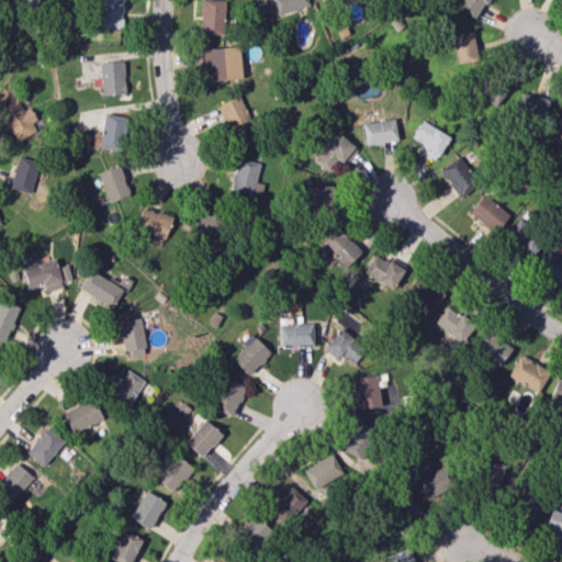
[(98,0),(98,26),(122,27),(122,0),(98,0)]
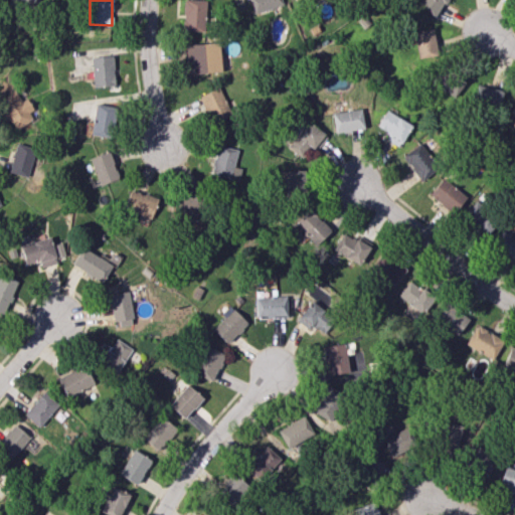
[(205,0),(183,0),(183,30),(205,30),(205,0)]
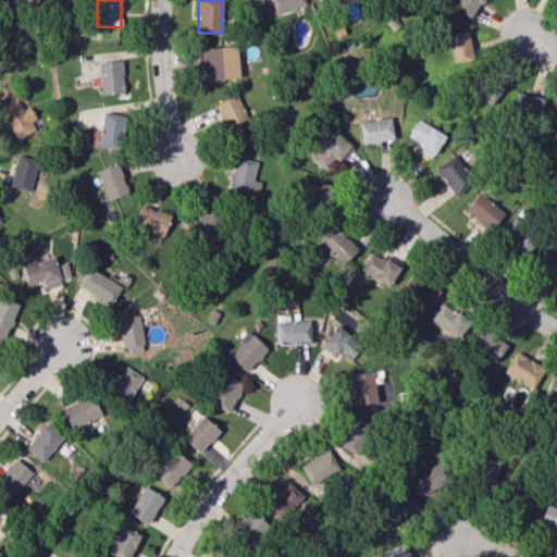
[(474,58),(467,29),(446,36),(454,63),(474,58)]
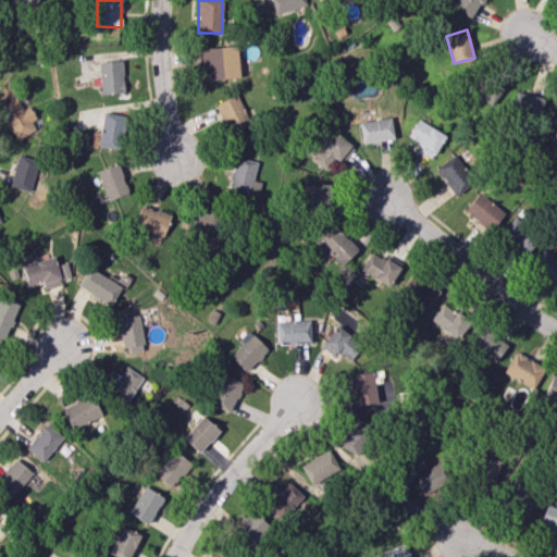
[(197,49),(200,81),(239,77),(236,45),(197,49)]
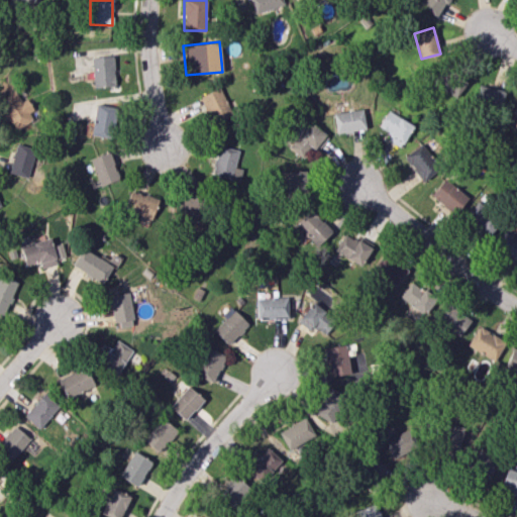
[(92,87),(114,86),(113,57),(91,57),(92,87)]
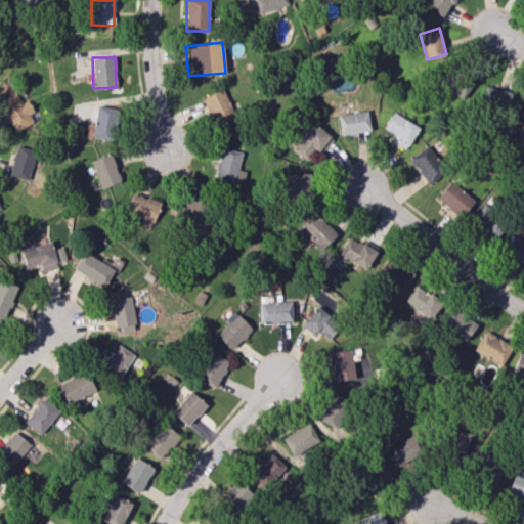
[(469,94),(468,76),(441,77),(442,95),(469,94)]
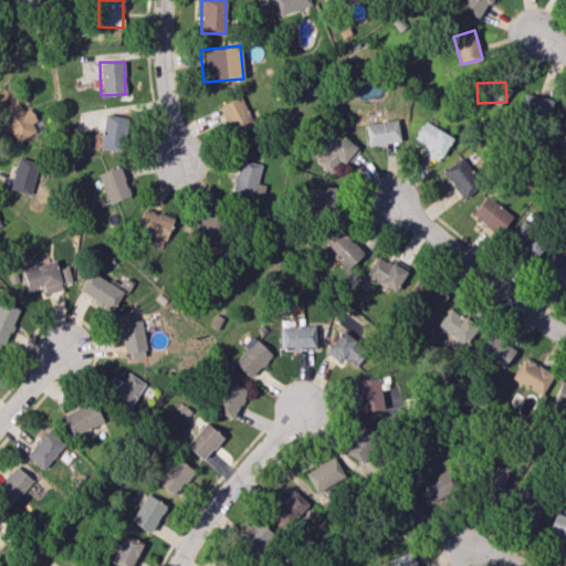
[(552,98),(523,93),(519,114),(547,119),(552,98)]
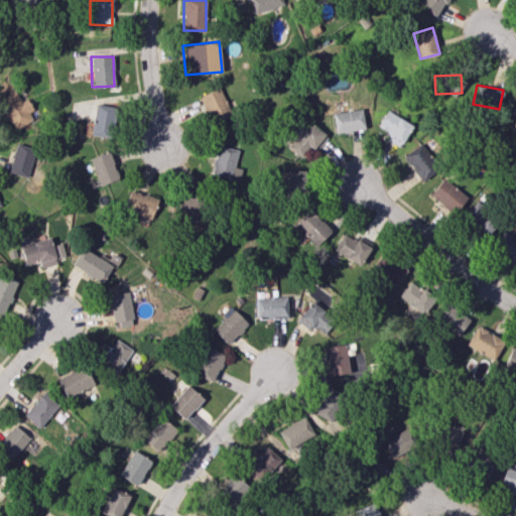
[(231,114),(219,88),(199,97),(210,123),(231,114)]
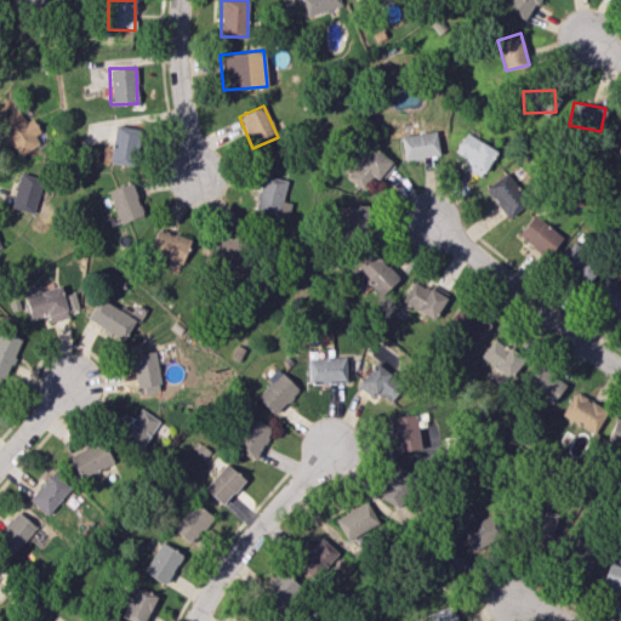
[(30,118),(24,121),(17,108),(0,118),(0,127),(17,157),(43,141),(30,118)]
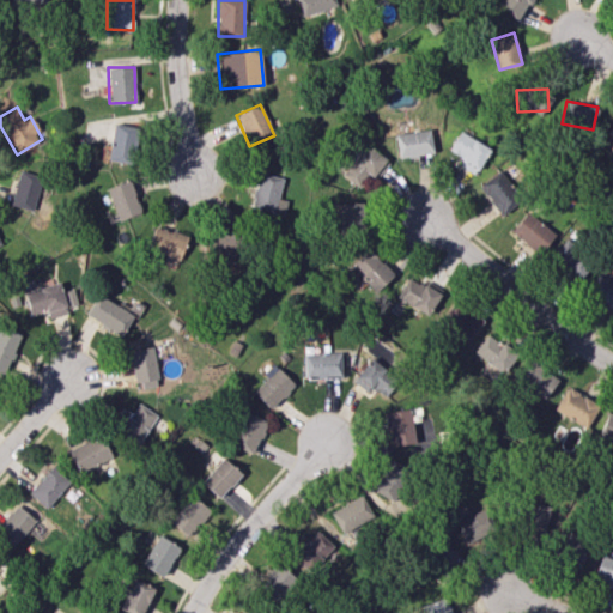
[(109,162),(134,163),(137,126),(111,125),(109,162)]
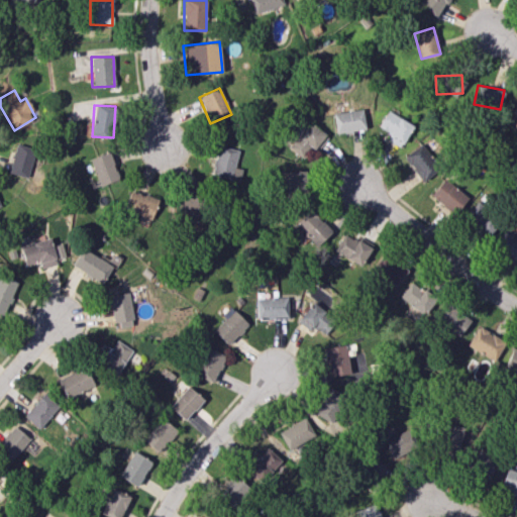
[(366,128),(362,108),(332,114),(336,134),(366,128)]
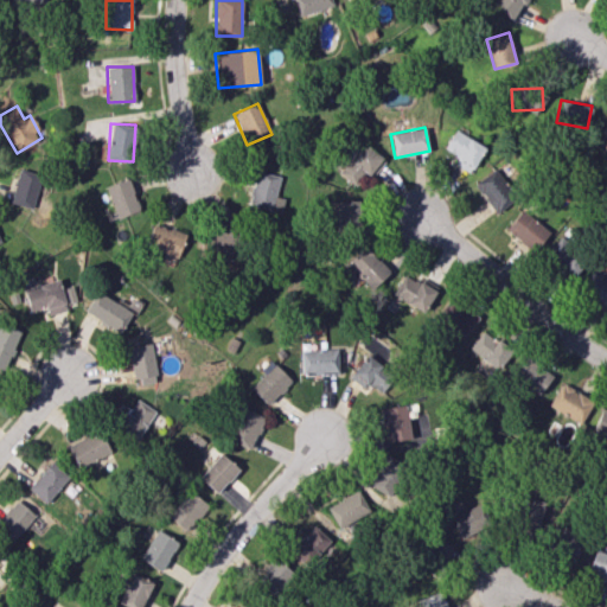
[(472,173),(484,145),(453,132),(445,151),(458,157),(454,166),(472,173)]
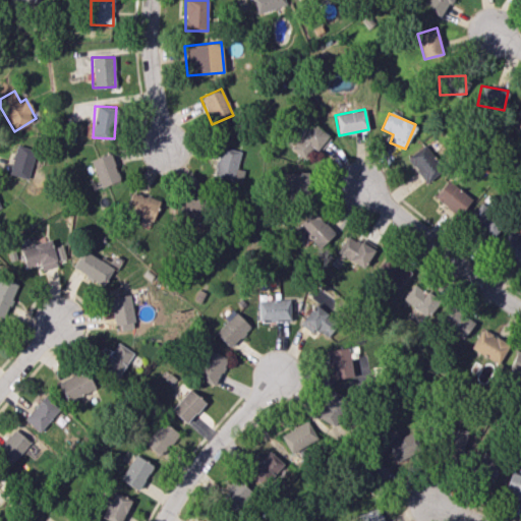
[(291,150),(309,162),(328,134),(309,122),(291,150)]
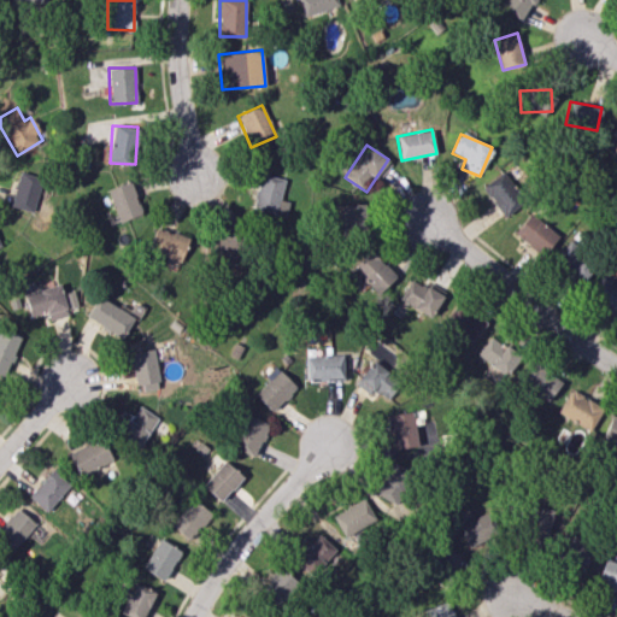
[(34,211),(41,177),(18,171),(11,206),(34,211)]
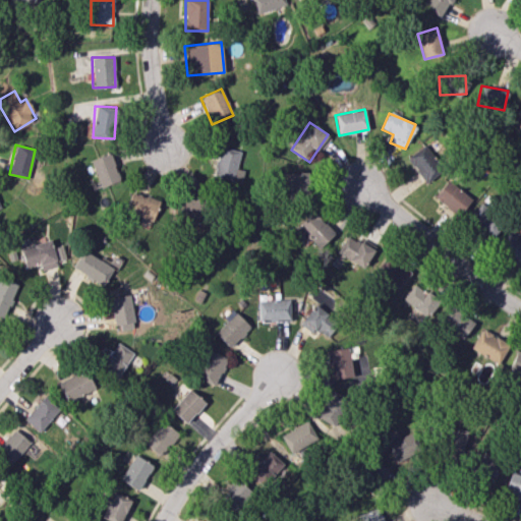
[(442,170),(424,145),(407,157),(424,182),(442,170)]
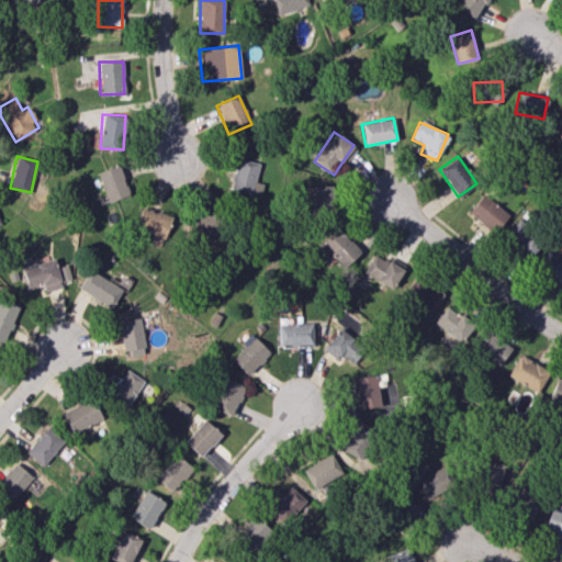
[(259,198),(263,184),(254,181),(259,164),(238,158),(228,189),(259,198)]
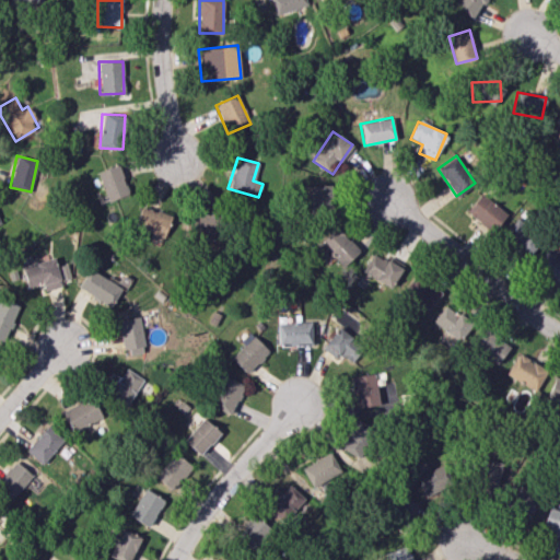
[(108,201),(129,194),(118,164),(96,172),(108,201)]
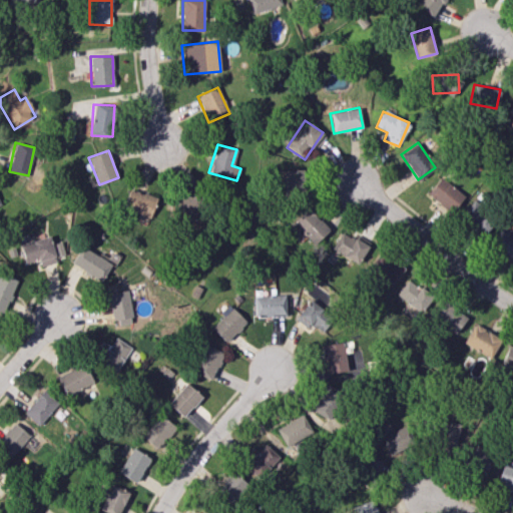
[(303,169),(284,170),(285,195),(304,194),(303,169)]
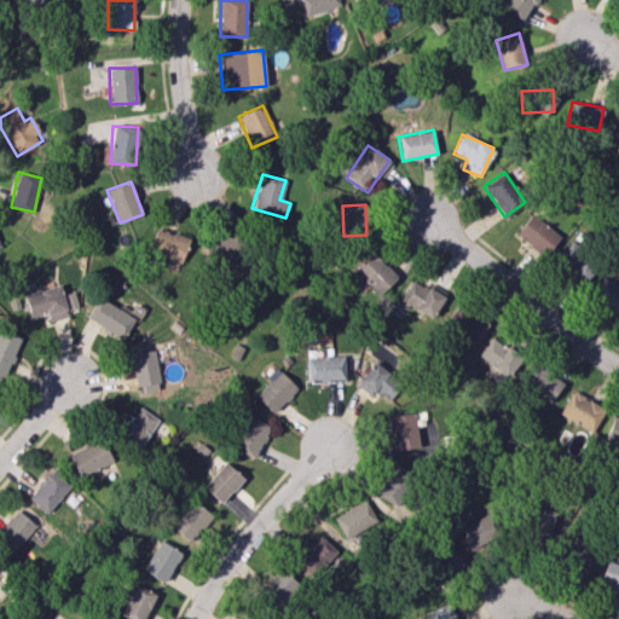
[(560,237),(531,214),(515,233),(544,256),(560,237)]
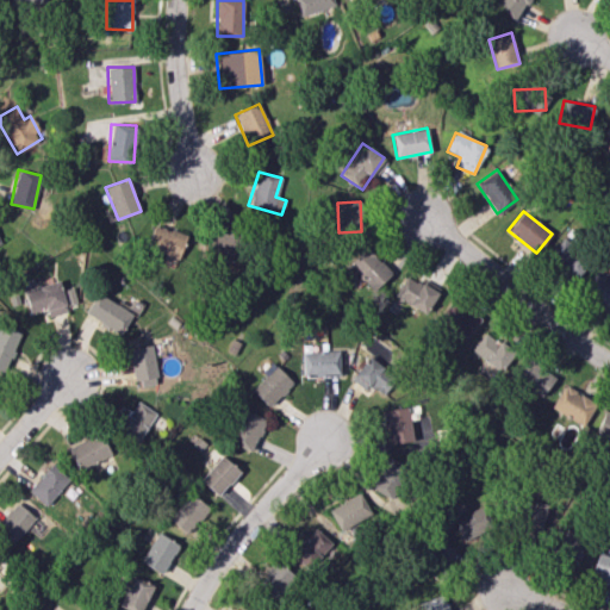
[(188,235),(153,225),(147,249),(182,259),(188,235)]
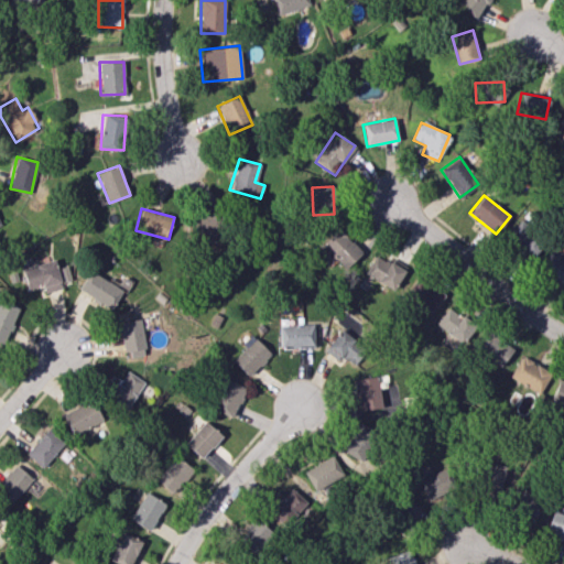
[(219,210),(191,210),(190,234),(219,234),(219,210)]
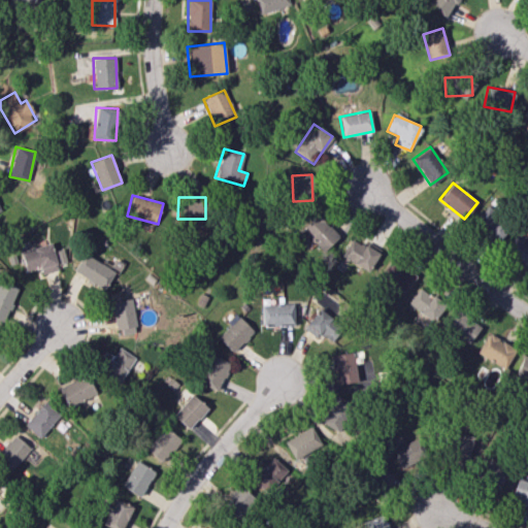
[(473,221),(497,242),(510,227),(488,206),(473,221)]
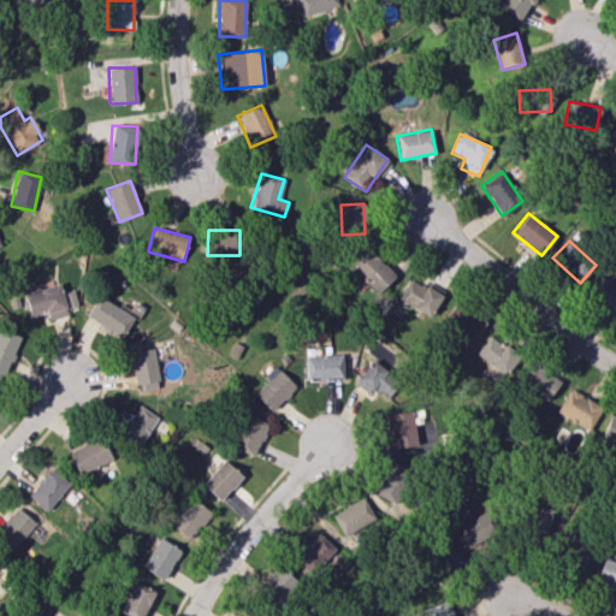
[(351,267),(377,294),(395,276),(371,249),(351,267)]
